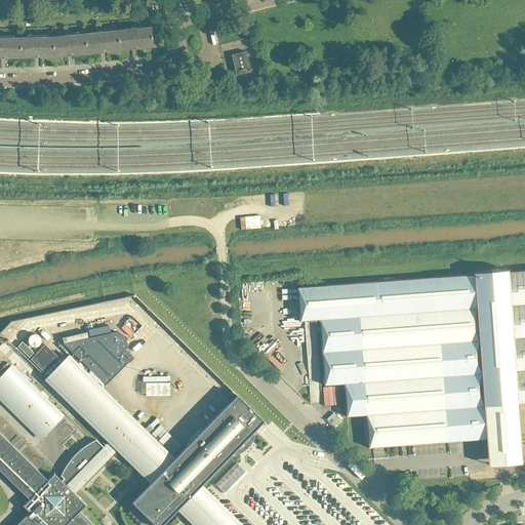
[(153,46),(151,28),(118,31),(119,49),(135,48),(153,46)]
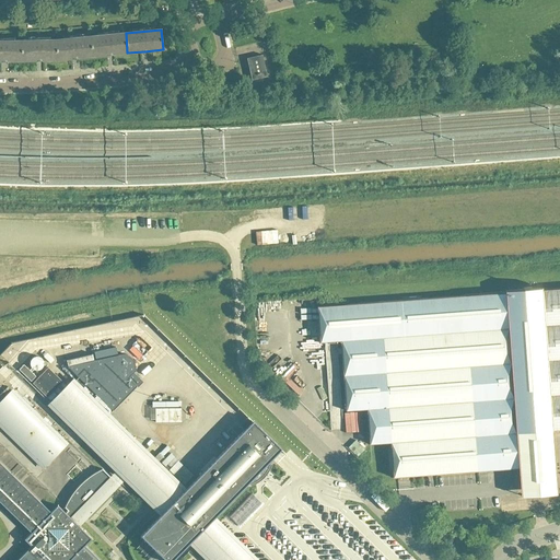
[(127,53),(126,33),(91,36),(92,56),(112,54),(127,53)]
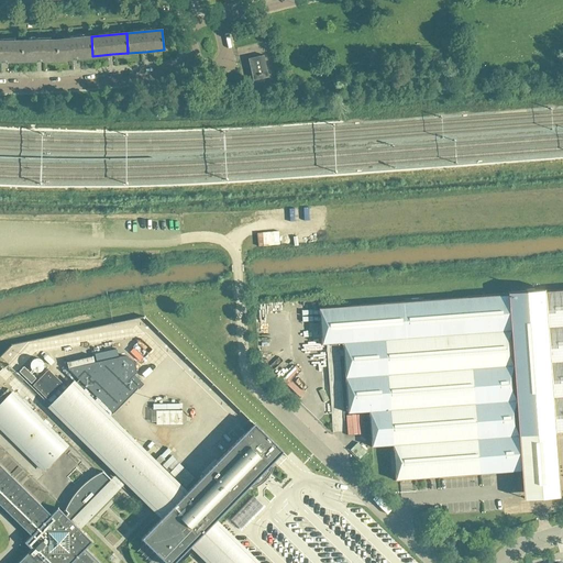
[(92,56),(91,36),(57,40),(57,59),(77,58),(92,56)]
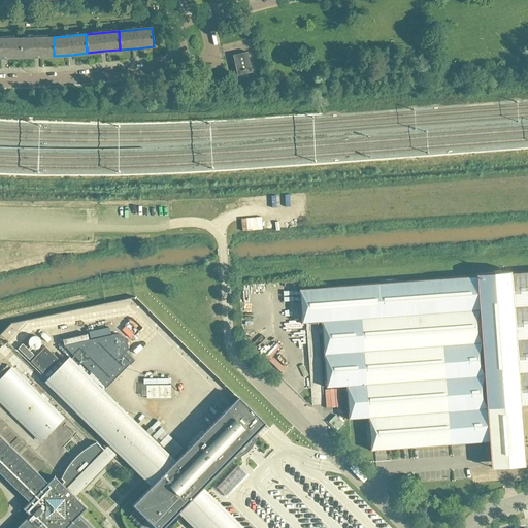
[(54,56),(54,37),(21,38),(21,57),(36,57),(54,56)]
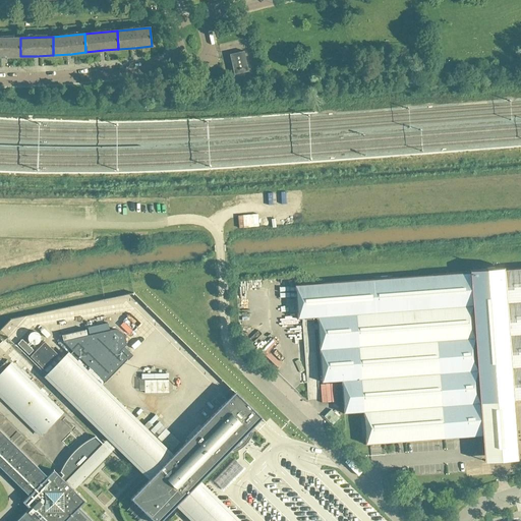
[(20,56),(20,38),(0,38),(0,56),(4,57),(20,56)]
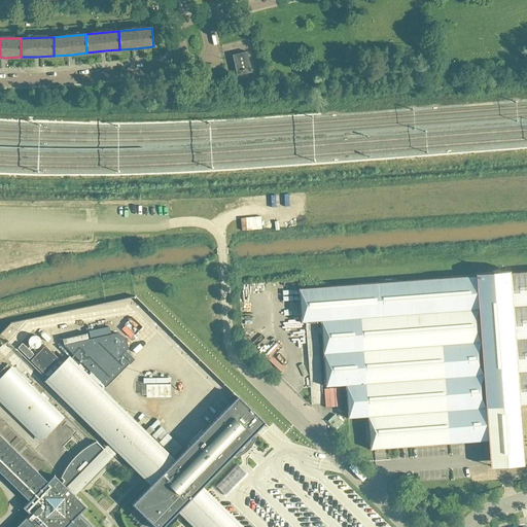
[(250,72),(246,53),(233,56),(237,74),(237,75),(250,72)]
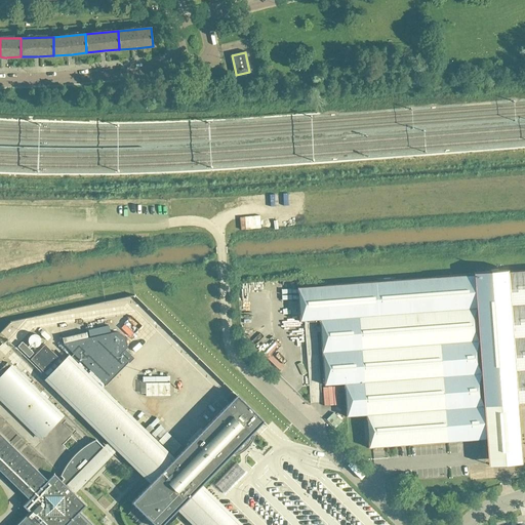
[(179,83),(178,76),(163,78),(164,86),(165,90),(180,87),(179,83)]
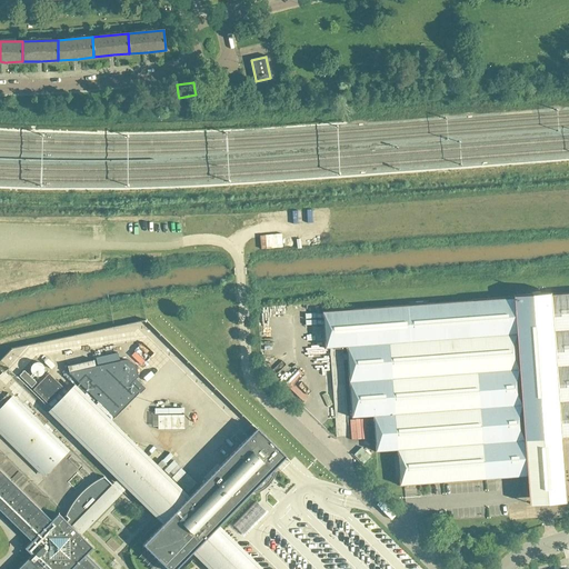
[(65,256),(52,257),(53,269),(66,269),(65,256)]
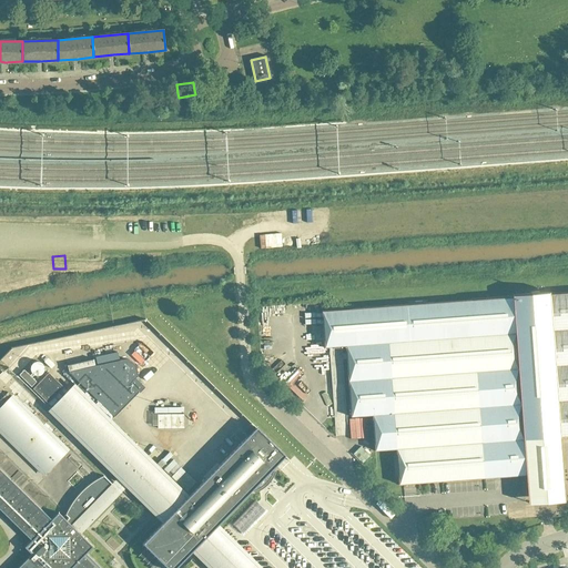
[(567,435),(567,293),(323,312),(325,347),(346,345),(352,416),(373,415),(375,450),(397,448),(399,484),(527,475),(529,503),(565,500),(559,436),(567,435)]
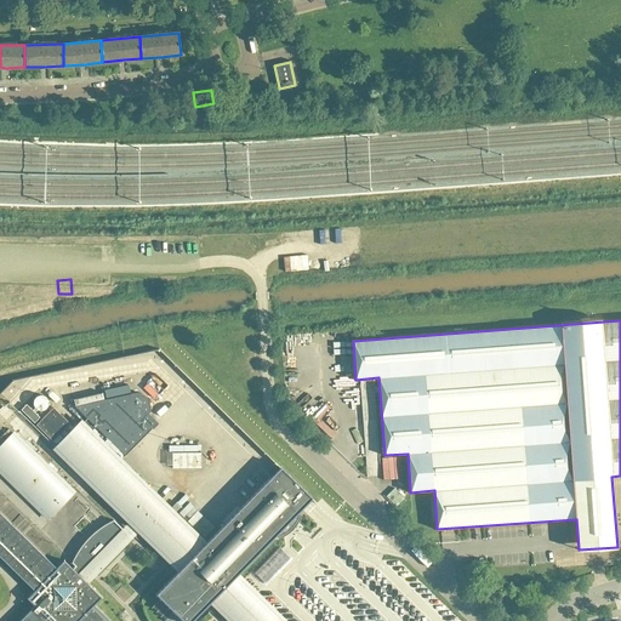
[(154,387),(164,398),(171,392),(161,381),(154,387)]
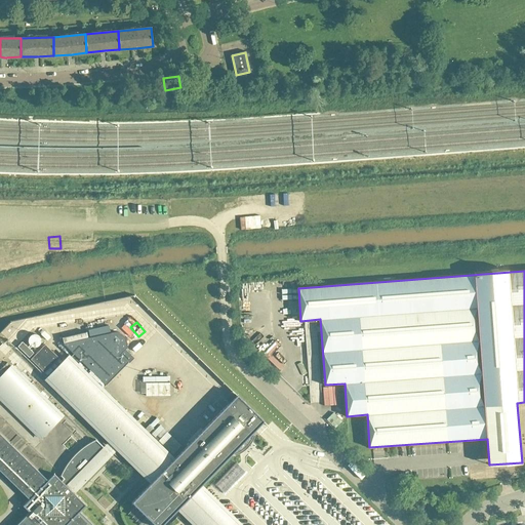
[(22,342),(21,324),(9,325),(10,344),(22,342)]
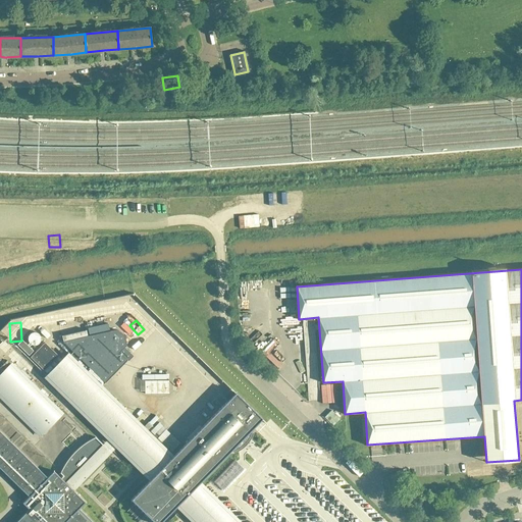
[(108,323),(89,327),(90,334),(105,332),(110,331),(108,323)]
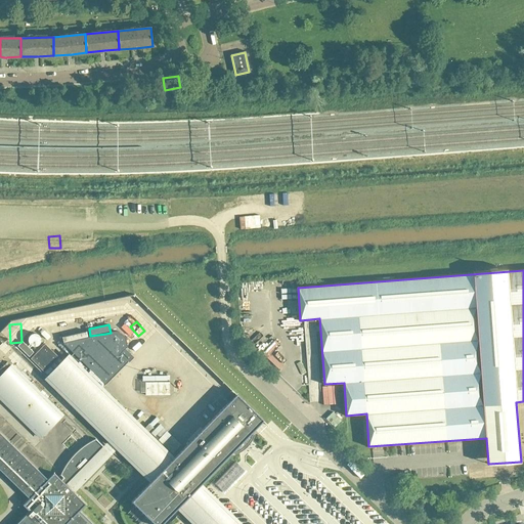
[(63,343),(105,384),(128,361),(129,362),(134,357),(125,349),(127,346),(126,339),(126,338),(125,338),(125,336),(124,336),(124,335),(123,334),(122,333),(121,333),(120,332),(119,332),(118,332),(116,332),(114,332),(111,333),(105,334),(90,336),(87,337),(86,332),(62,337),(63,343)]
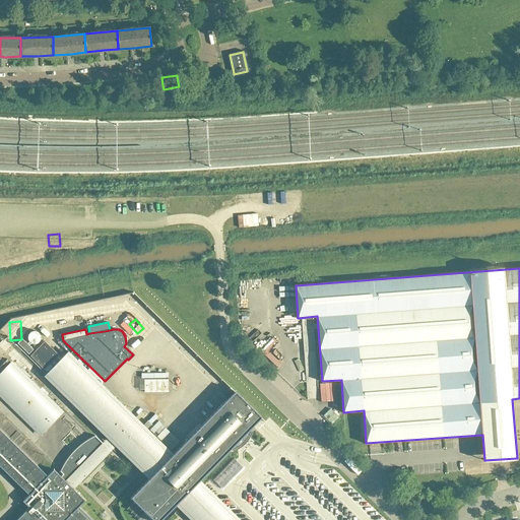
[(43,343),(37,332),(26,338),(33,348),(43,343)]
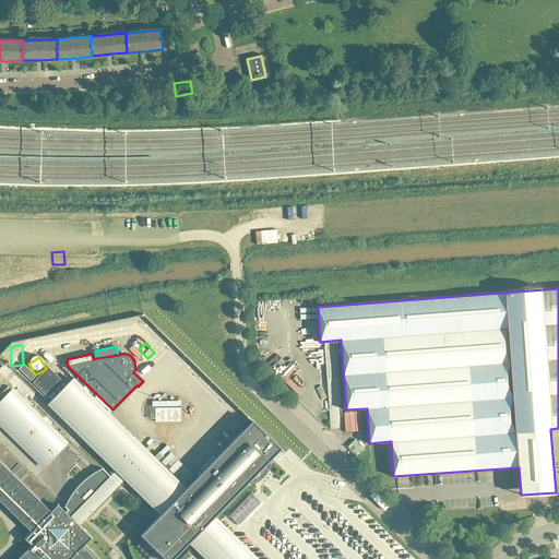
[(19,371),(31,383),(36,379),(24,367),(19,371)]
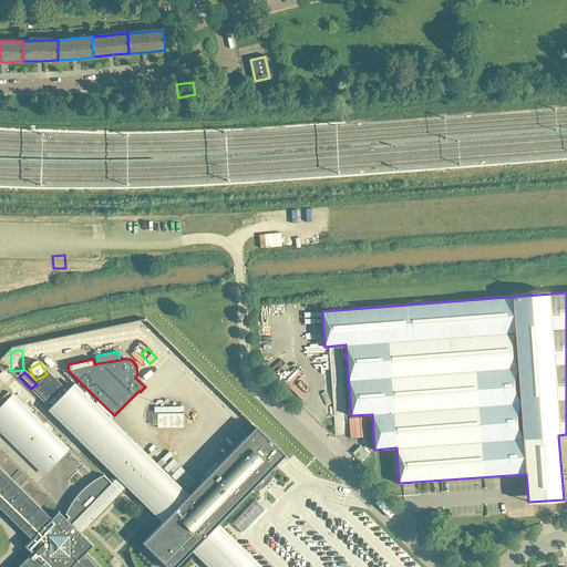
[(64,387),(49,372),(33,388),(48,403),(64,387)]
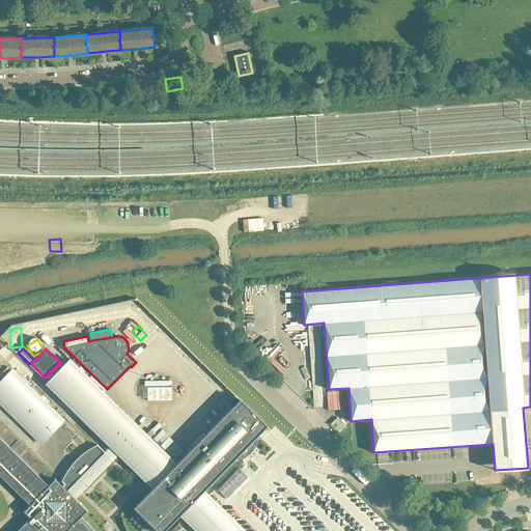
[(269,356),(264,360),(283,378),(286,373),(269,356)]
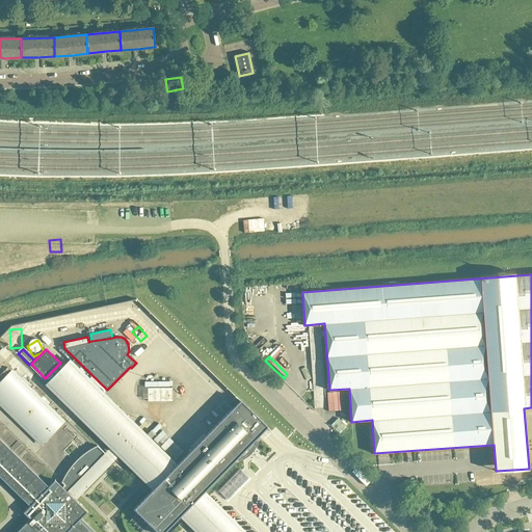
[(0,477),(30,506),(23,512),(30,520),(17,531),(241,531),(203,494),(237,458),(238,461),(239,461),(240,460),(241,460),(242,459),(243,459),(243,458),(244,458),(245,457),(246,457),(247,456),(248,455),(249,455),(249,454),(250,453),(251,452),(253,452),(253,451),(254,450),(255,449),(255,448),(256,447),(256,446),(257,446),(257,445),(257,444),(258,443),(258,442),(259,441),(255,440),(267,427),(268,426),(241,400),(176,467),(70,363),(49,384),(113,448),(106,454),(97,445),(96,446),(94,447),(91,448),(90,449),(88,450),(87,451),(85,452),(84,453),(82,454),(81,455),(79,457),(78,458),(77,459),(75,461),(74,462),(73,463),(72,466),(71,467),(69,469),(68,470),(67,472),(65,473),(64,475),(63,477),(63,478),(62,480),(61,482),(64,485),(61,487),(55,480),(48,487),(0,440),(0,477)]
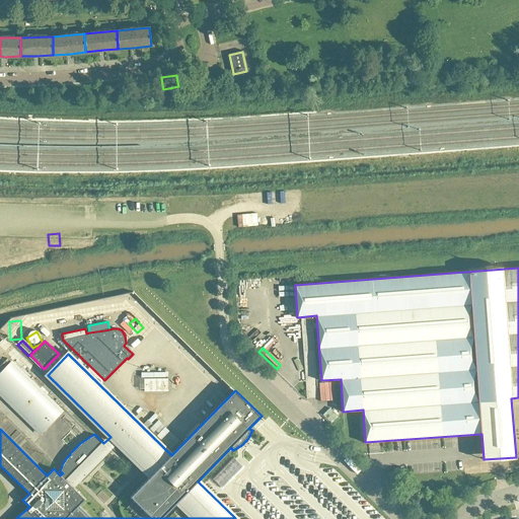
[(64,411),(12,360),(0,372),(0,395),(40,435),(64,411)]
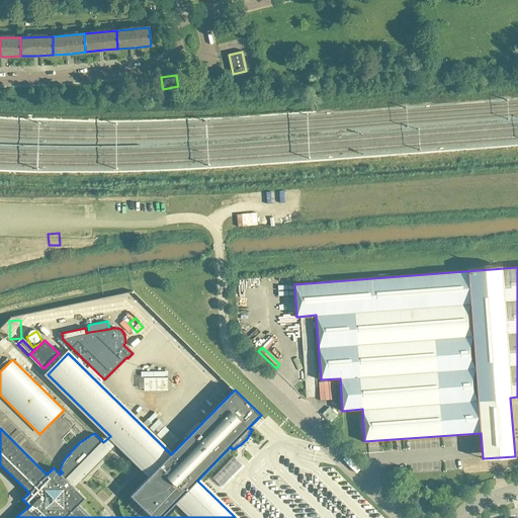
[(144,391),(168,391),(168,377),(144,377),(144,391)]
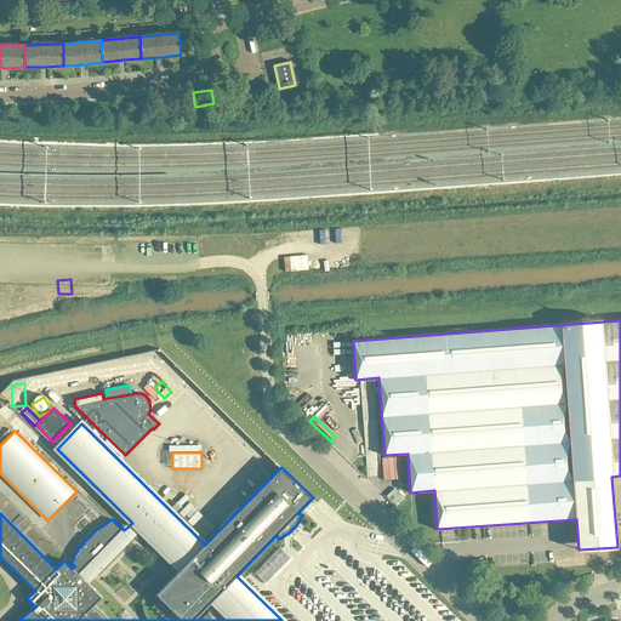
[(280,548),(256,574),(266,584),(290,558),(280,548)]
